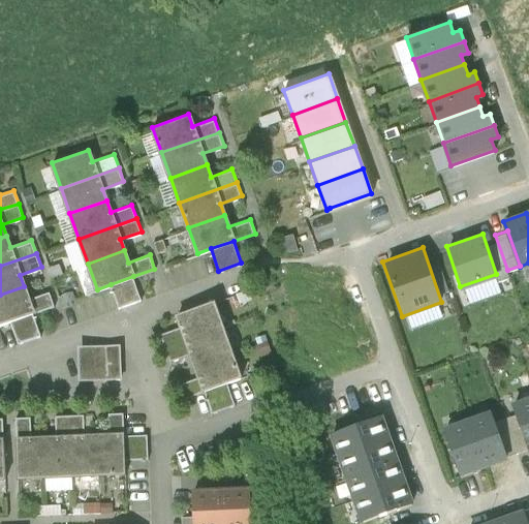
[(133,276),(111,284),(118,306),(141,298),(133,276)]
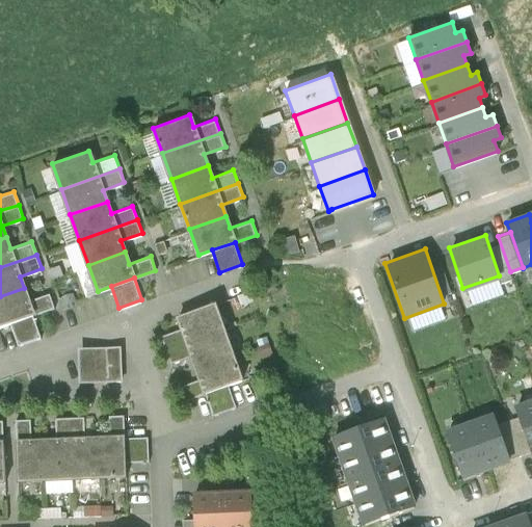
[(28,299),(24,288),(0,296),(0,325),(10,322),(33,314),(54,307),(50,292),(28,299)]
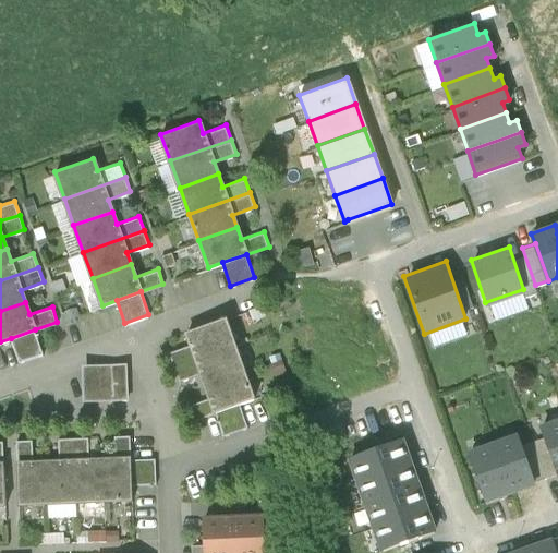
[(234,344),(226,316),(187,331),(192,344),(169,351),(174,365),(234,344)]
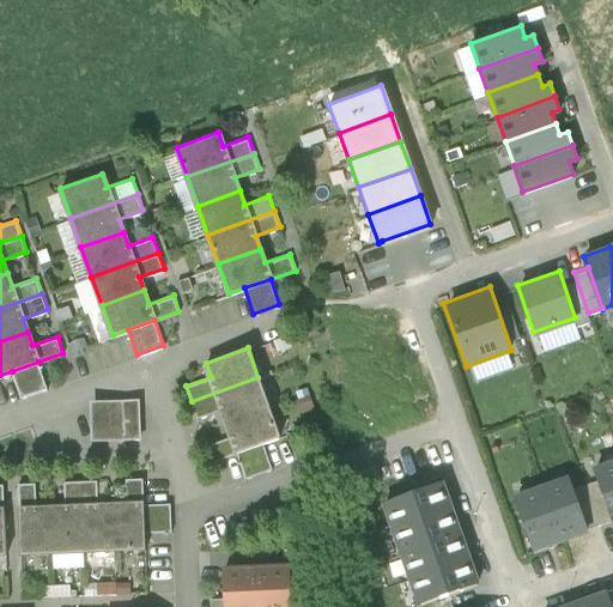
[(38,362),(12,371),(20,396),(47,387),(38,362)]
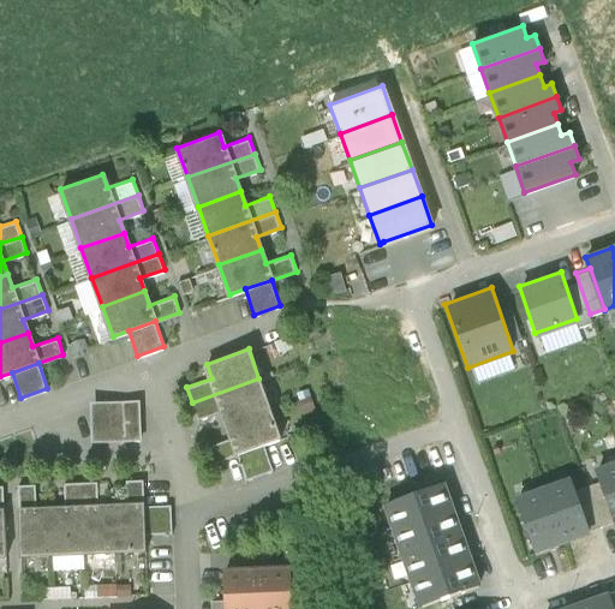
[(269,407),(258,378),(192,402),(197,418),(222,410),(227,423),(269,407)]
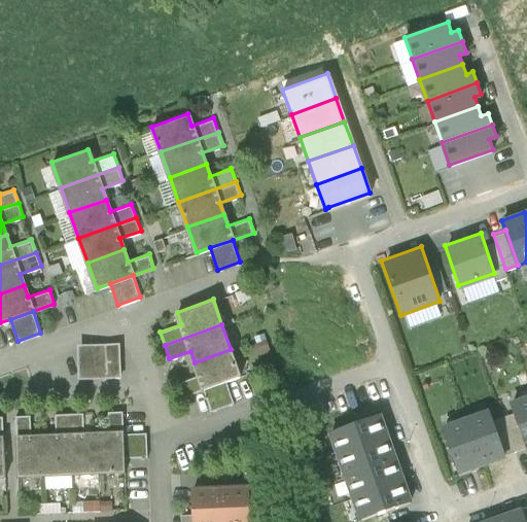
[(119,343),(78,344),(79,377),(120,375),(119,343)]
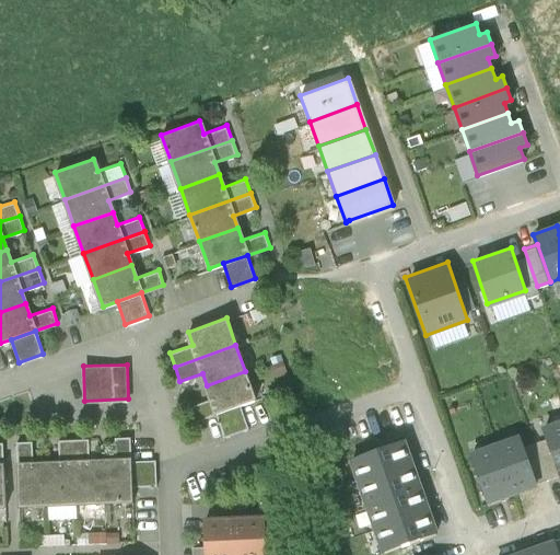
[(255,399),(245,371),(207,385),(211,397),(188,405),(194,420),(217,413),(241,404),(255,399)]
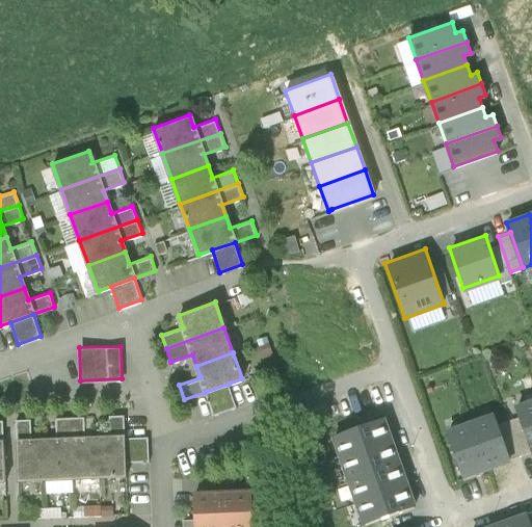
[(229,384),(206,392),(213,414),(236,405),(229,384)]
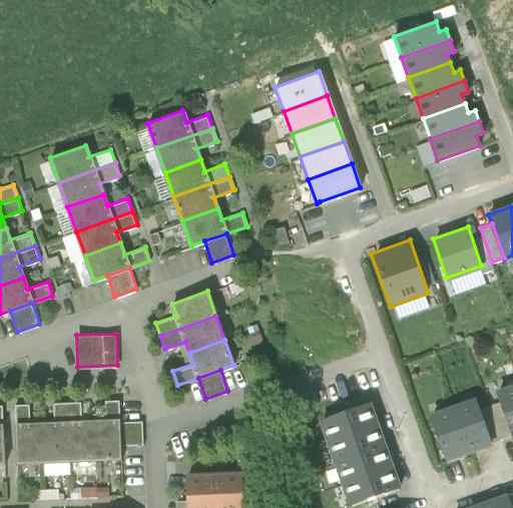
[(512,385),(498,391),(501,400),(512,434),(512,433),(512,385)]
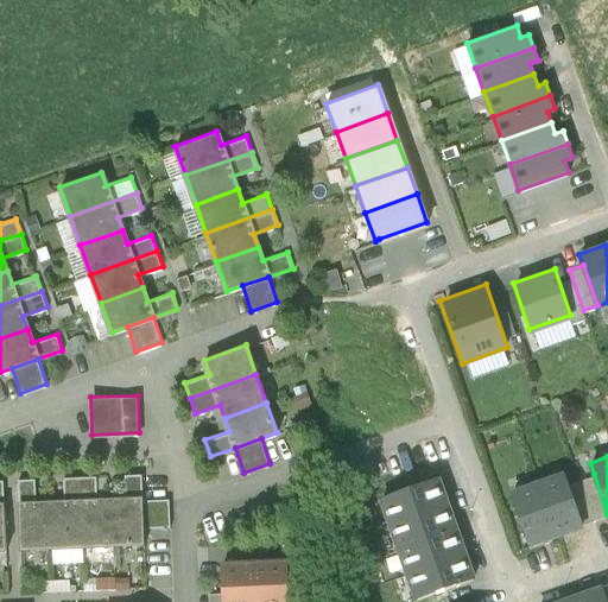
[(126,499),(112,500),(113,544),(145,543),(144,526),(143,499),(141,473),(125,473),(126,499)]
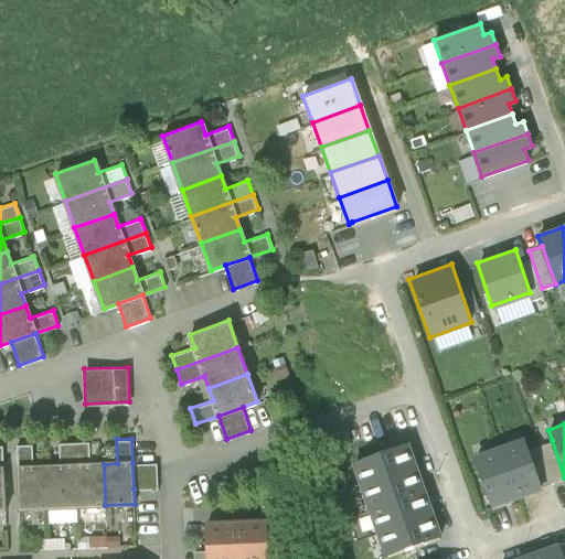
[(523,439),(499,448),(516,496),(541,487),(540,486),(526,449),(523,439)]
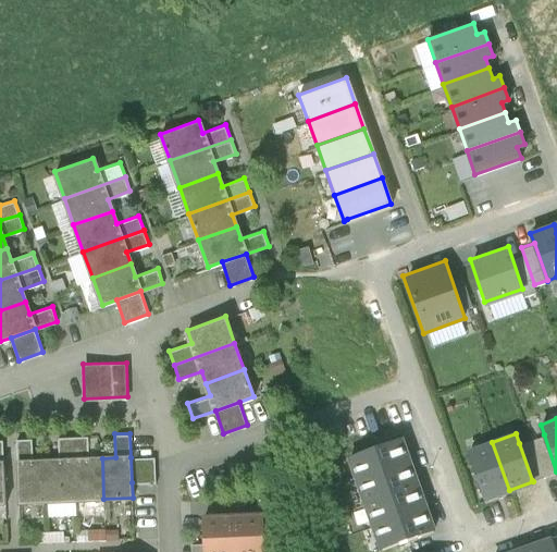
[(76,500),(103,499),(102,458),(89,458),(88,434),(73,436),(76,500)]
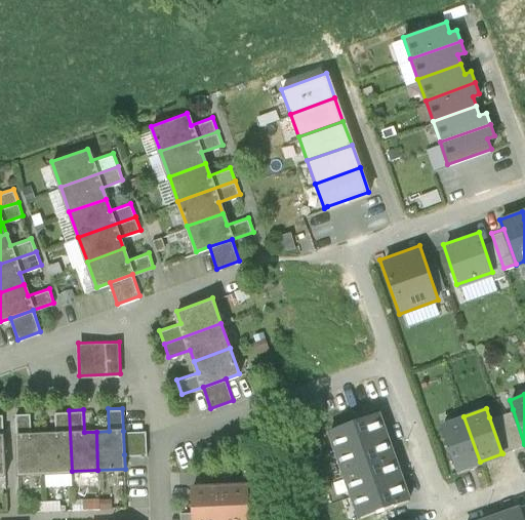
[(514,448),(524,444),(513,409),(501,413),(514,448)]
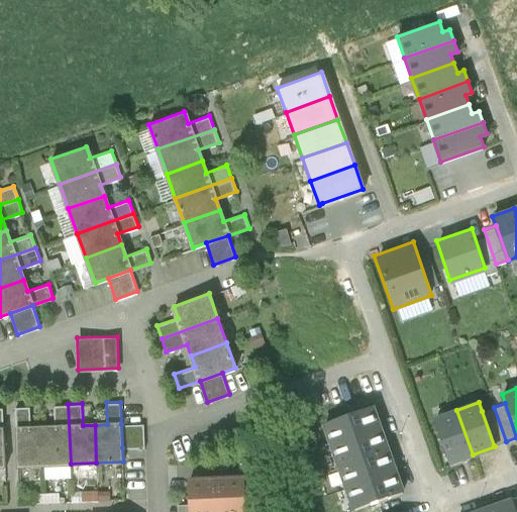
[(44,465),(71,464),(68,404),(54,405),(55,427),(42,427),(44,465)]
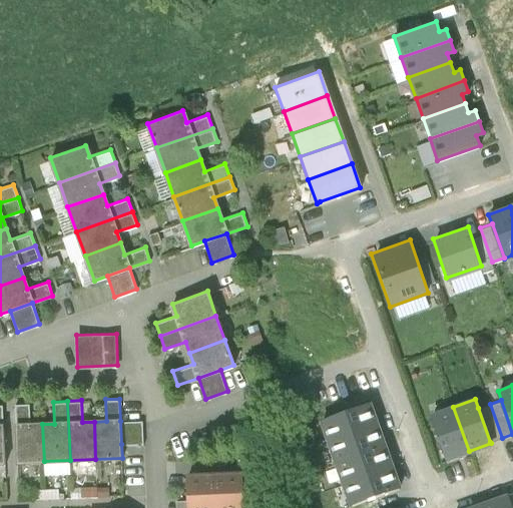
[(369,402),(322,419),(330,441),(377,424),(369,402)]
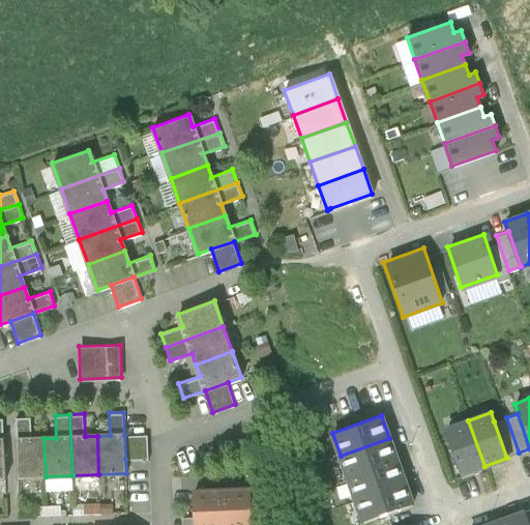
[(18,478),(46,476),(43,438),(31,439),(30,416),(16,416),(18,478)]
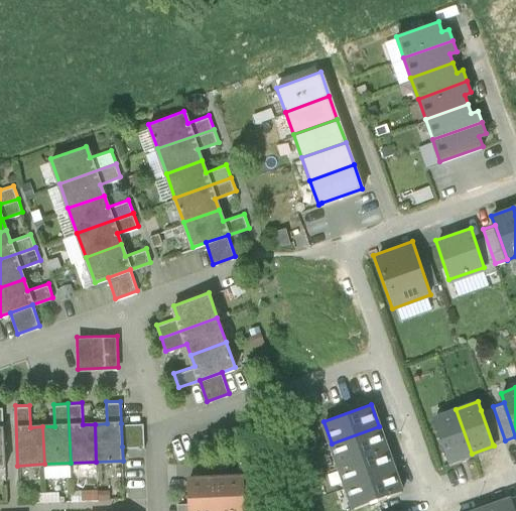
[(493,444),(505,440),(493,406),(481,410),(493,444)]
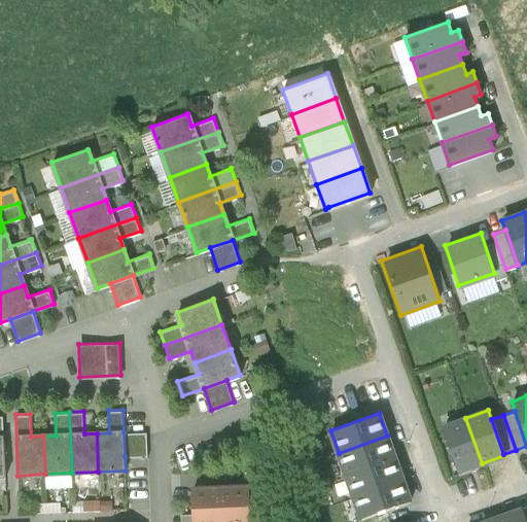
[(465,418),(444,426),(460,471),(482,463),(465,418)]
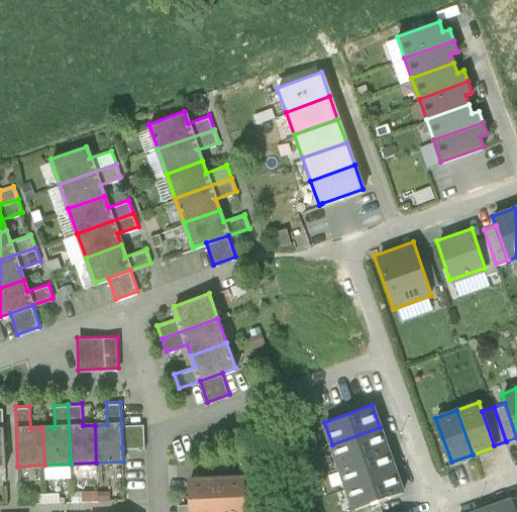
[(143,423),(121,424),(122,447),(144,446),(143,423)]
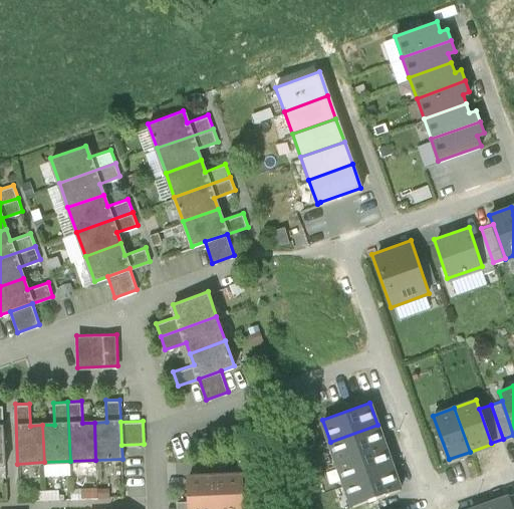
[(377,425),(330,442),(337,463),(384,446),(377,425)]
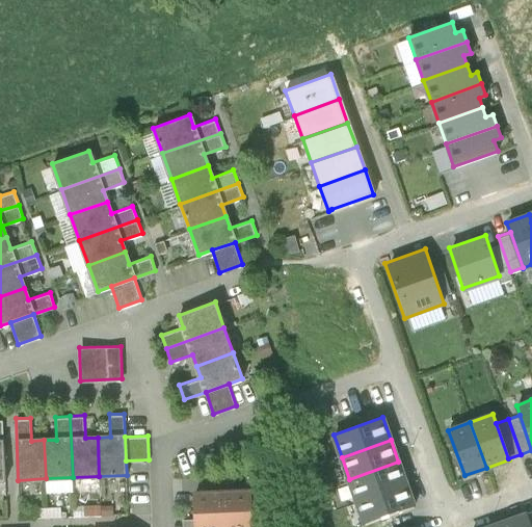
[(398,462),(349,479),(357,500),(405,482),(398,462)]
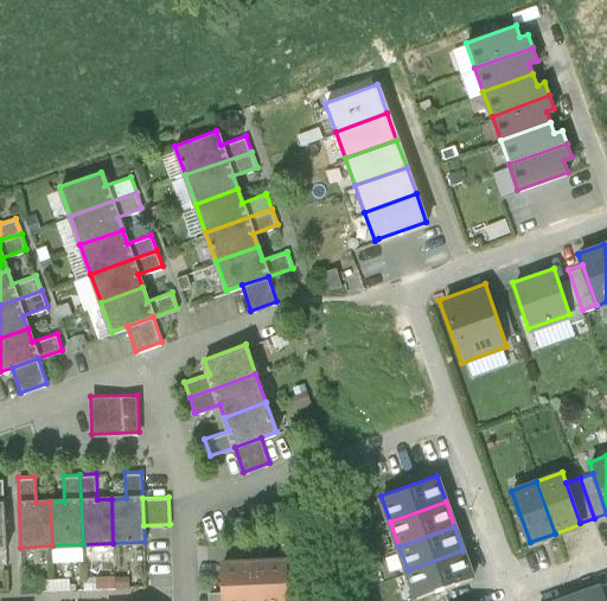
[(462,550),(408,570),(416,596),(472,576),(462,550)]
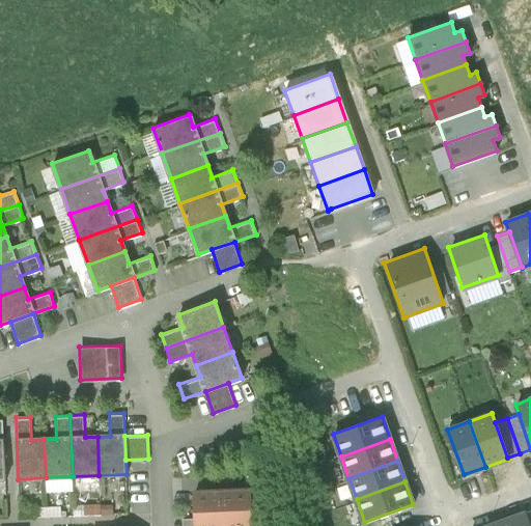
[(251,525),(250,490),(222,491),(223,525),(251,525)]
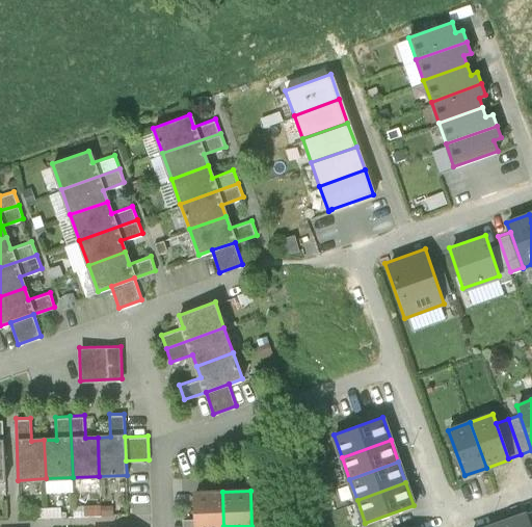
[(195,526),(223,526),(222,492),(194,493),(195,518),(195,526)]
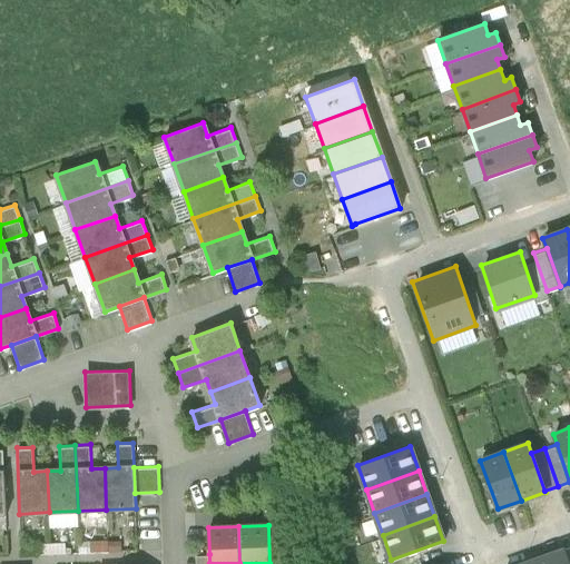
[(107,540),(90,540),(91,550),(107,548),(107,540)]
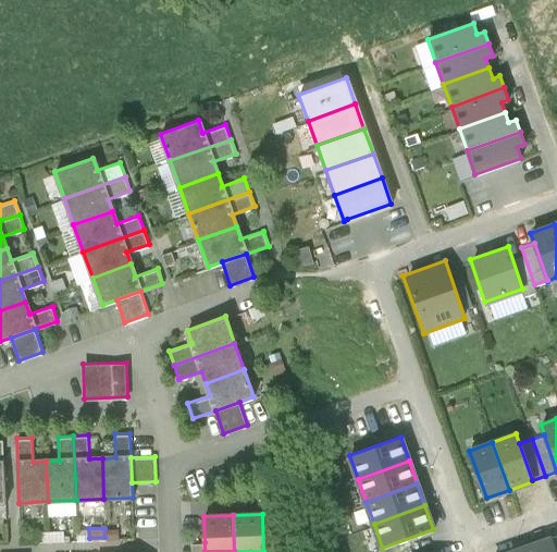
[(118,528),(104,528),(104,537),(118,537),(118,528)]
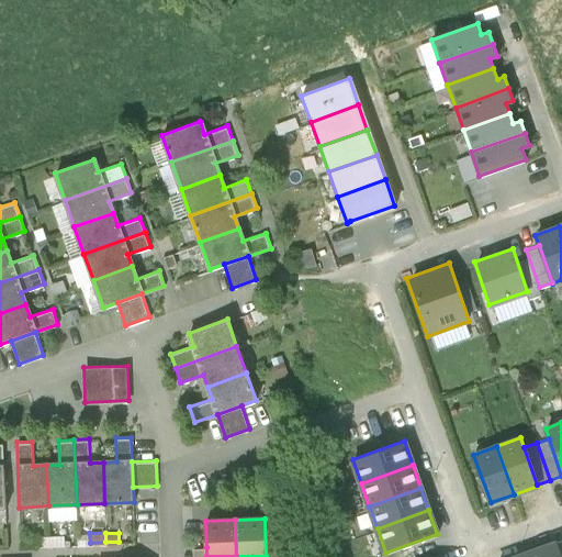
[(65,535),(37,536),(37,546),(65,545),(65,535)]
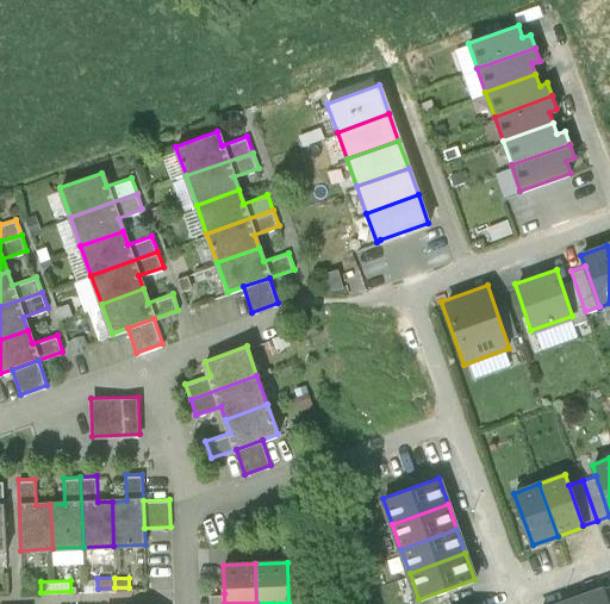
[(603,589),(571,599),(572,603),(608,603),(607,599),(603,589)]
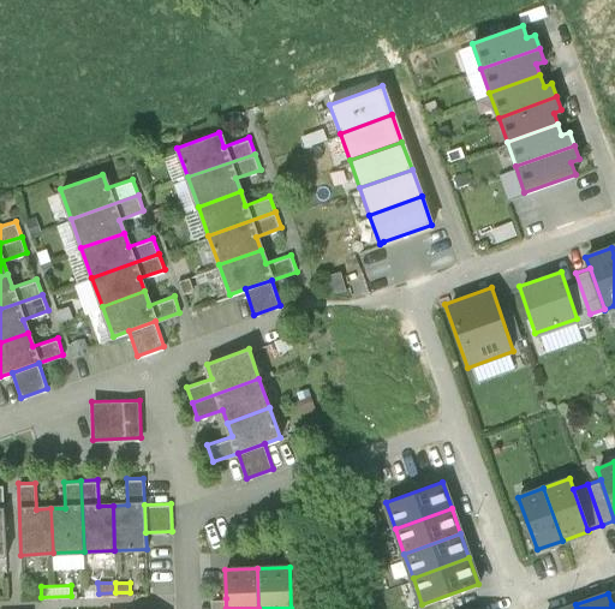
[(226,608),(226,598),(212,599),(212,608),(226,608)]
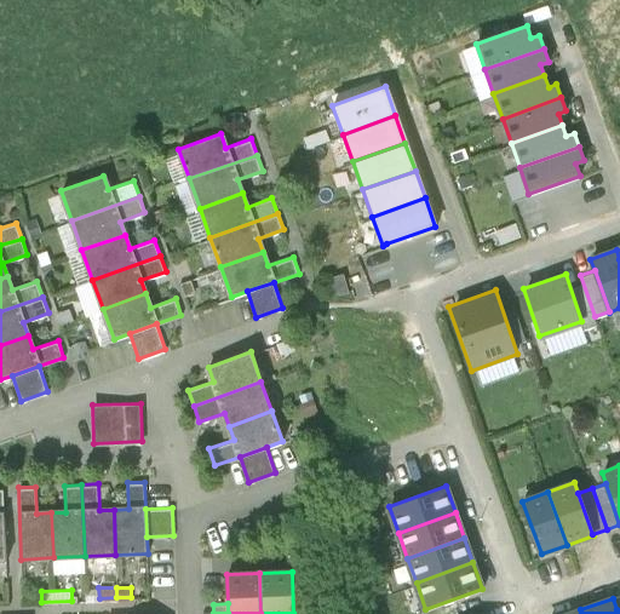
All buildings are outlined.
